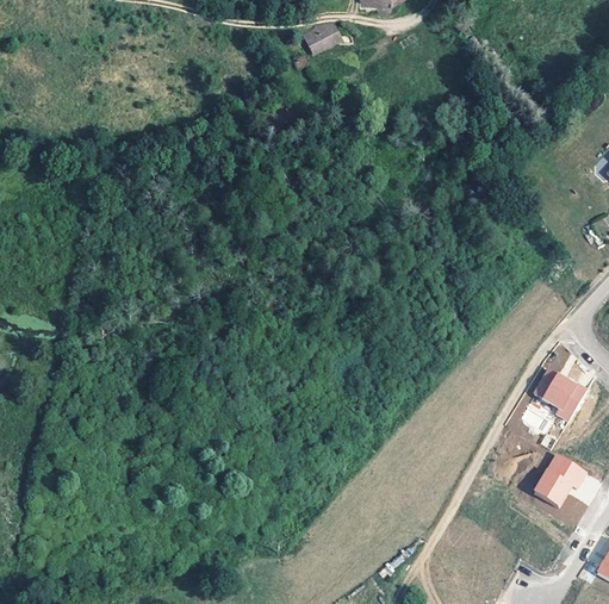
[(319,39),(323,47),(341,39),(333,20),(305,32),(310,44),(319,39)]
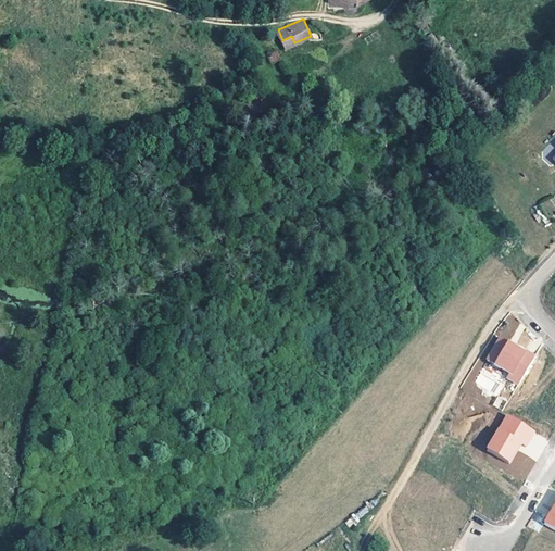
[(286,47),(294,42),(291,36),(282,40),(286,47)]
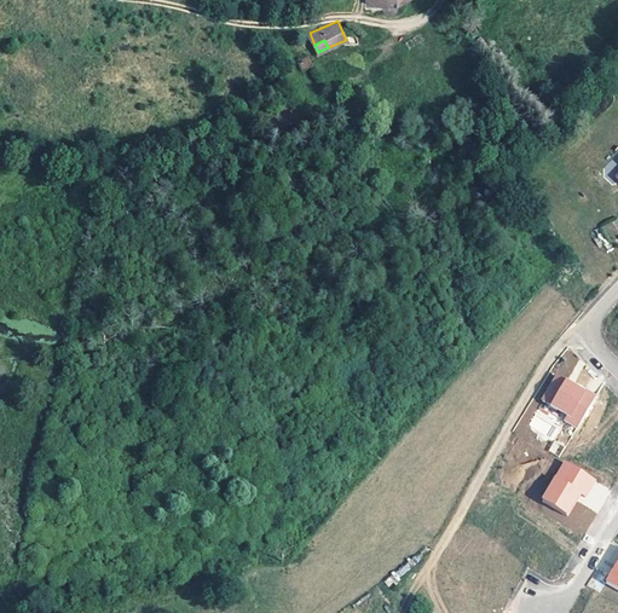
[(310,64),(306,56),(299,59),(304,68),(310,64)]
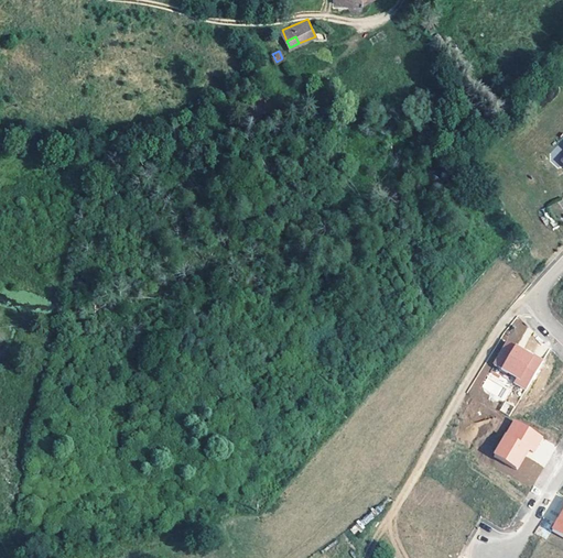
[(236,99),(237,105),(267,97),(266,90),(236,99)]
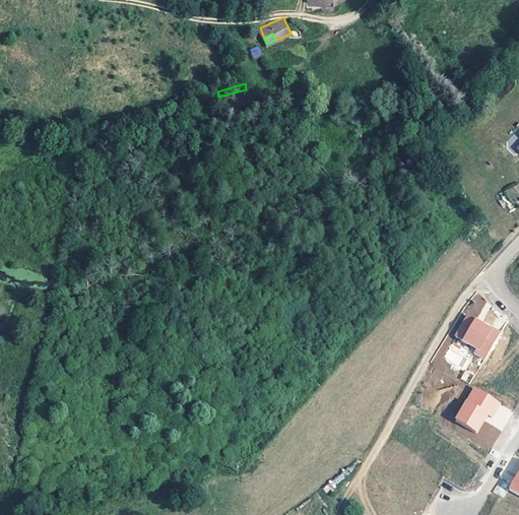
[(467,314),(454,335),(475,347),(473,351),(483,358),(489,348),(498,333),(500,331),(491,326),(490,328),(474,319),(474,318),(467,314)]
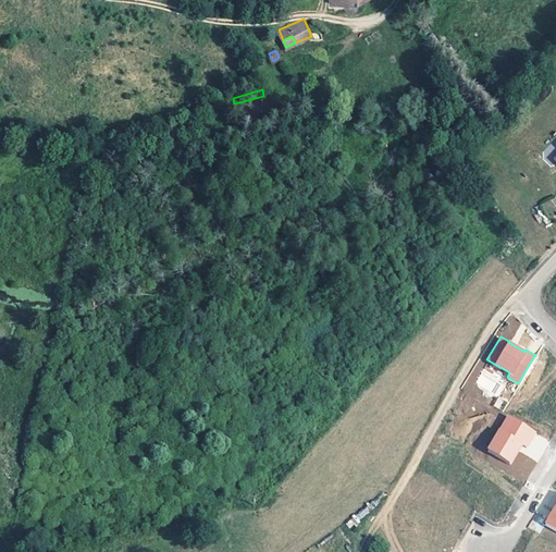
[(545,365),(533,357),(523,373),(535,381),(534,383),(552,394),(555,385),(555,368),(553,367),(552,368),(545,365)]
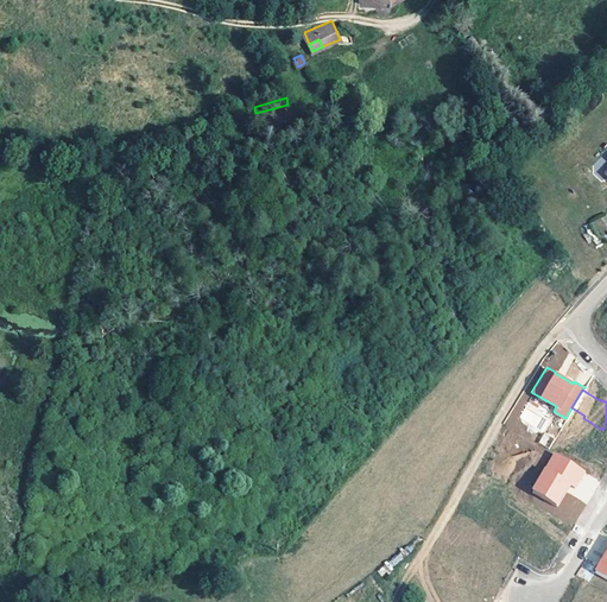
[(520,410),(530,417),(535,411),(524,404),(520,410)]
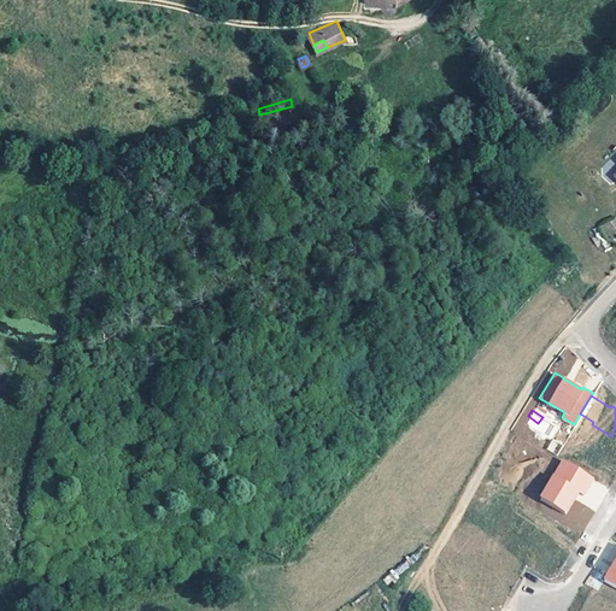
[(546,448),(556,454),(562,446),(552,440),(546,448)]
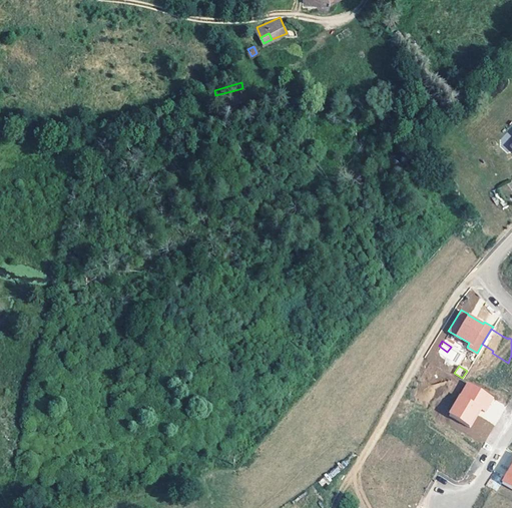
[(492,396),(467,382),(448,414),(468,426),(479,408),(484,411),(492,396)]
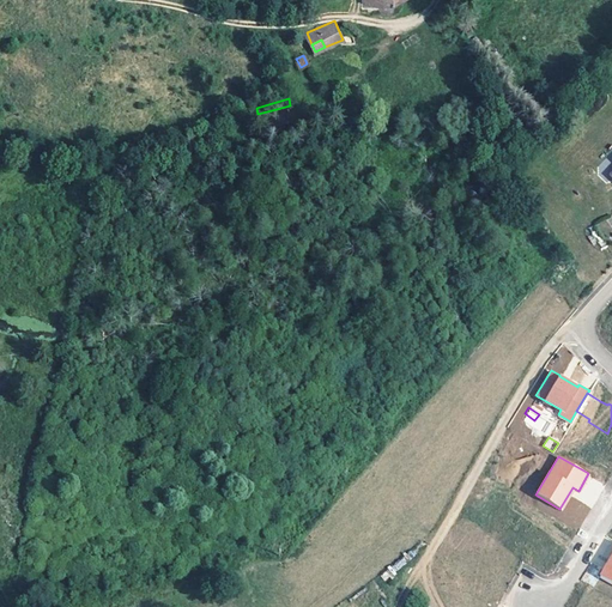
[(580,574),(592,581),(597,571),(595,570),(611,544),(601,538),(580,574)]
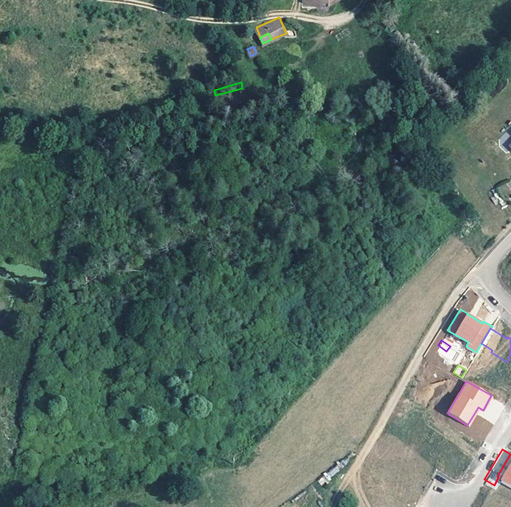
[(400,461),(390,455),(386,461),(396,468),(400,461)]
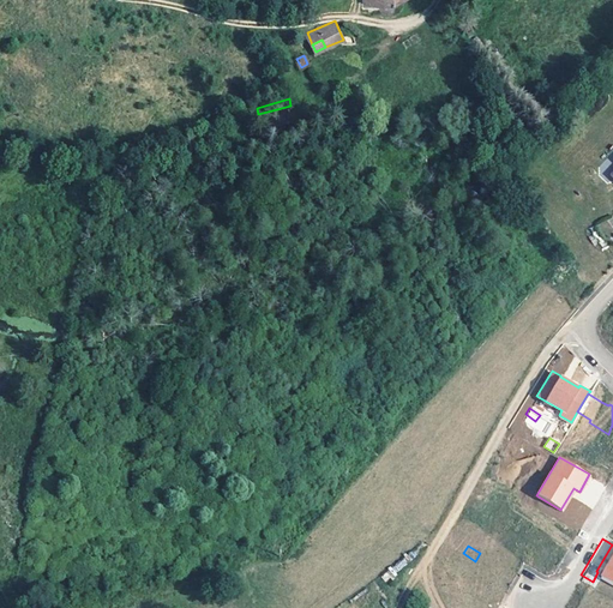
[(612,555),(601,576),(612,583),(612,555)]
